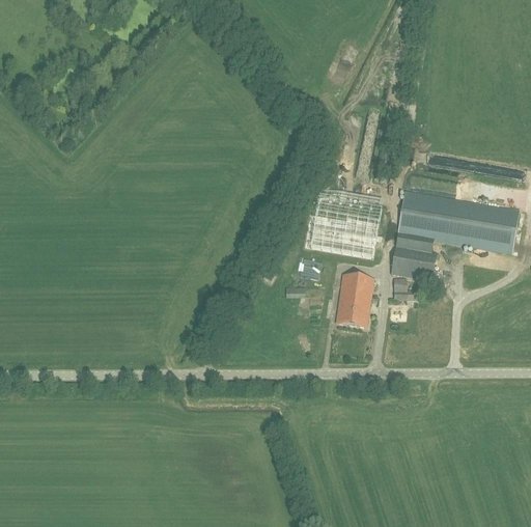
[(521,175),(522,167),(504,165),(503,172),(521,175)]
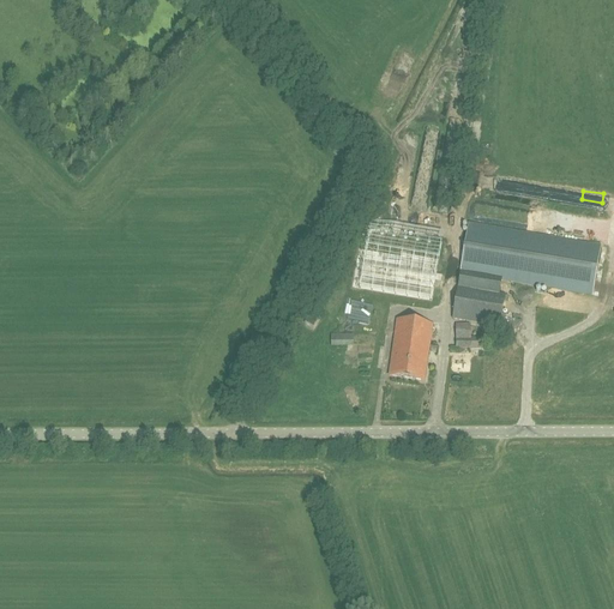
[(505,290),(499,290),(501,276),(591,290),(600,241),(468,219),(452,315),(500,323),(505,290)]
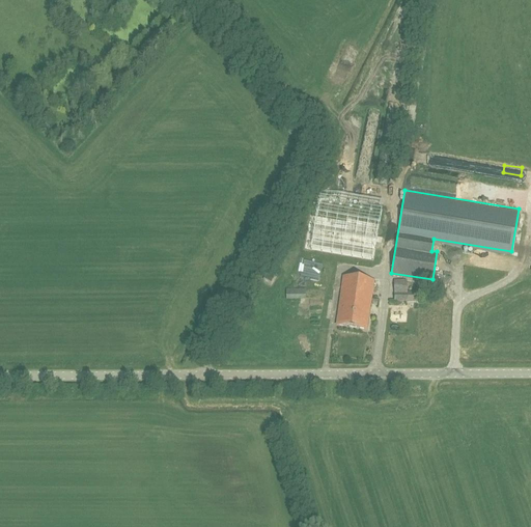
[(333,254),(374,259),(383,196),(341,191),(333,254)]
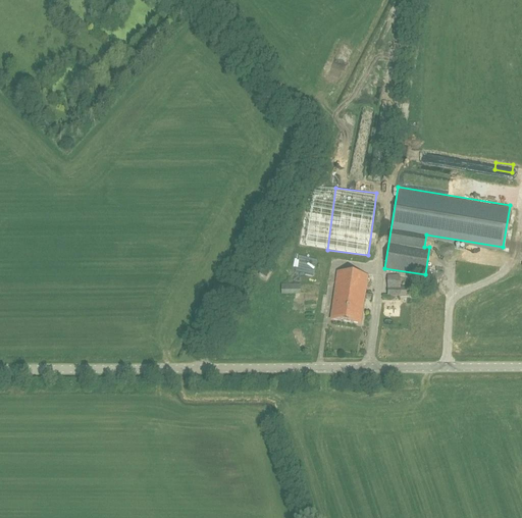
[(468,244),(467,255),(480,257),(481,245),(468,244)]
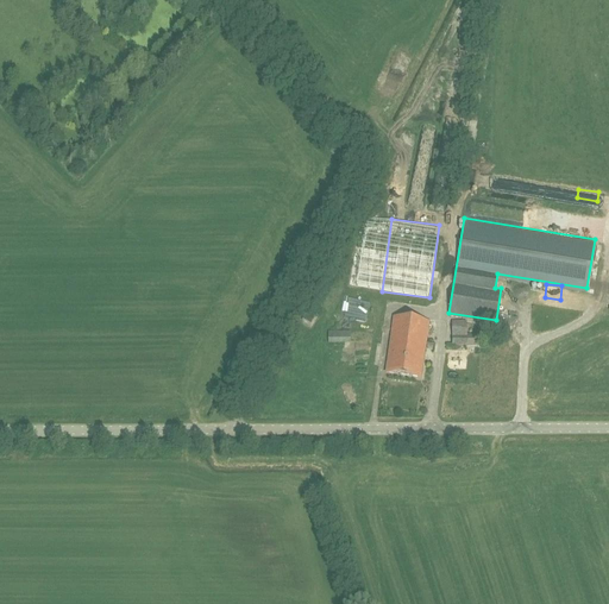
[(311,321),(318,309),(308,304),(302,316),(311,321)]
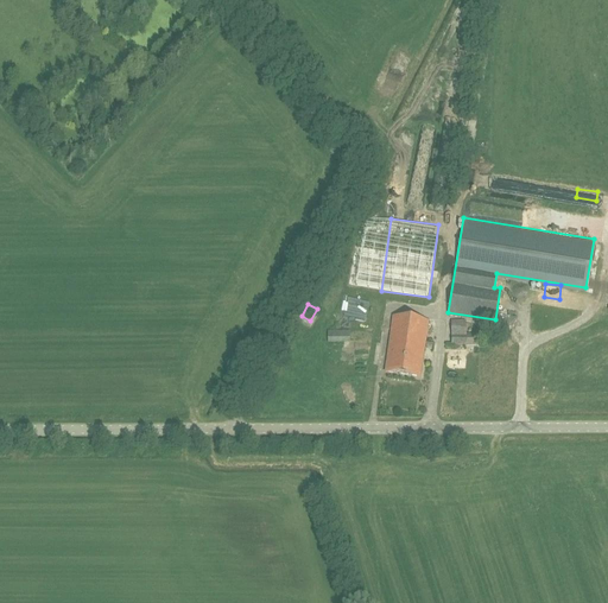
[(420,373),(429,318),(393,313),(385,368),(420,373)]
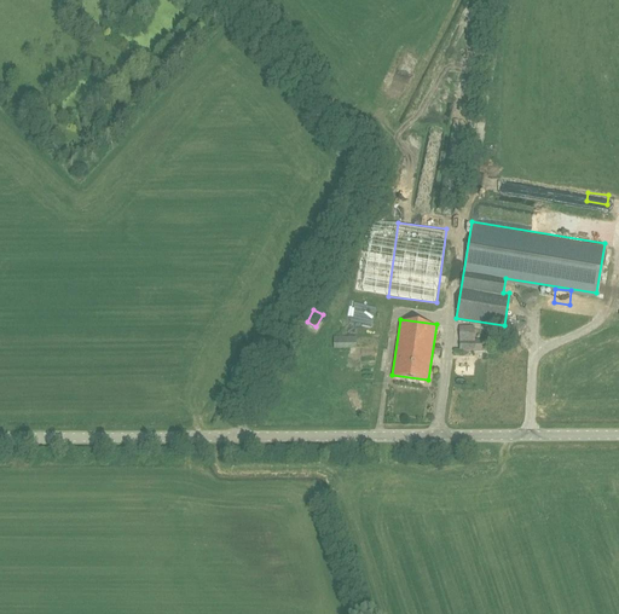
[(388,343),(391,324),(363,322),(360,341),(388,343)]
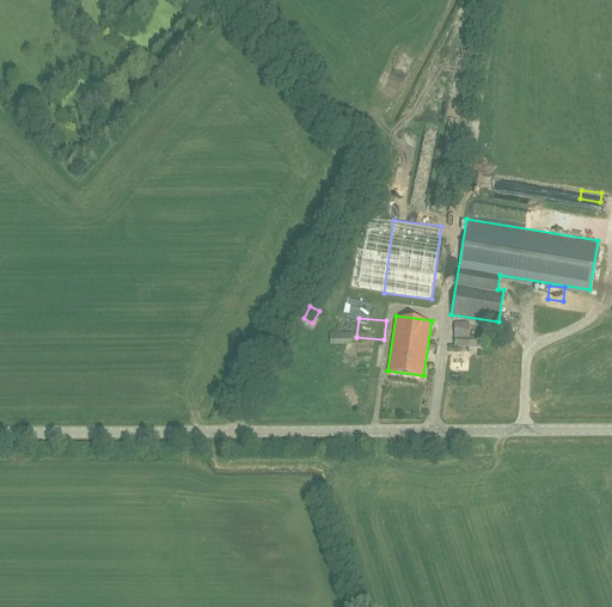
[(456,319),(456,333),(456,343),(470,343),(470,333),(466,333),(466,319),(456,319)]
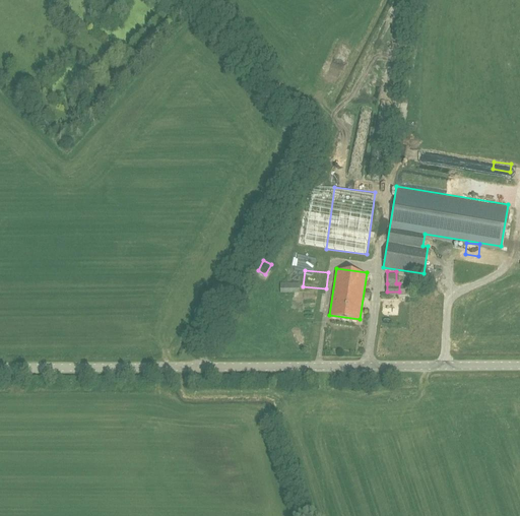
[(299,279),(293,279),(280,279),(280,289),(294,289),(299,289),(299,279)]
